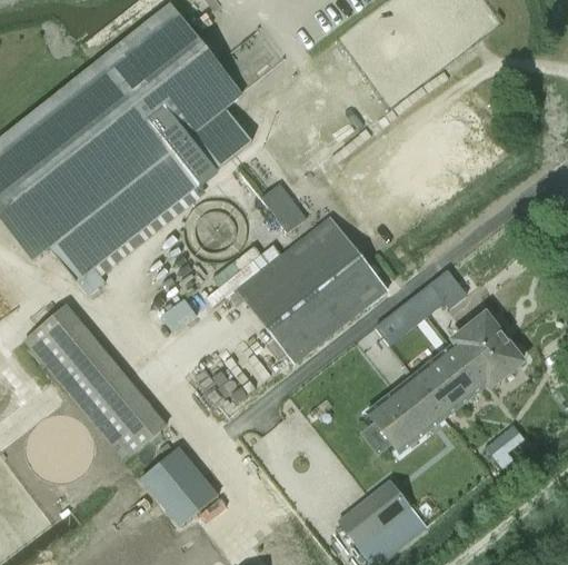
[(171,2),(0,136),(0,219),(30,258),(49,245),(76,279),(251,141),(225,107),(242,92),(171,2)]
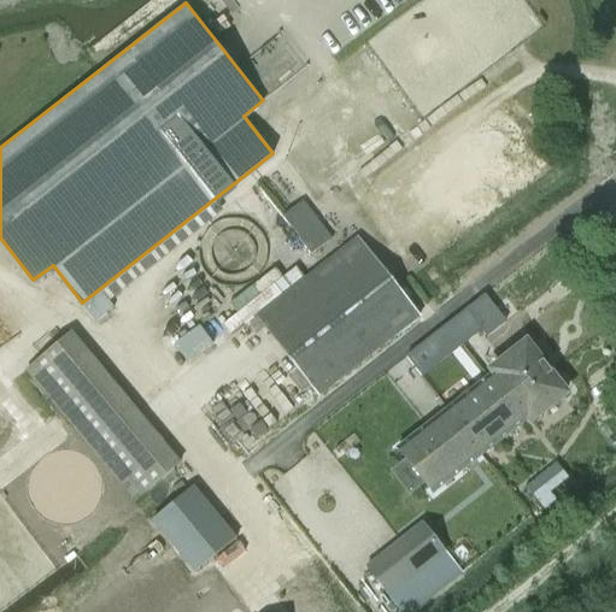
[(314,251),(332,236),(303,199),(285,212),(314,251)]
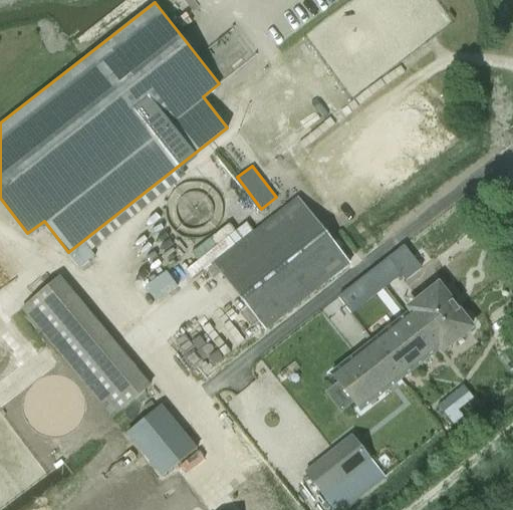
[(266,326),(276,319),(349,261),(298,196),(215,261),(266,326)]
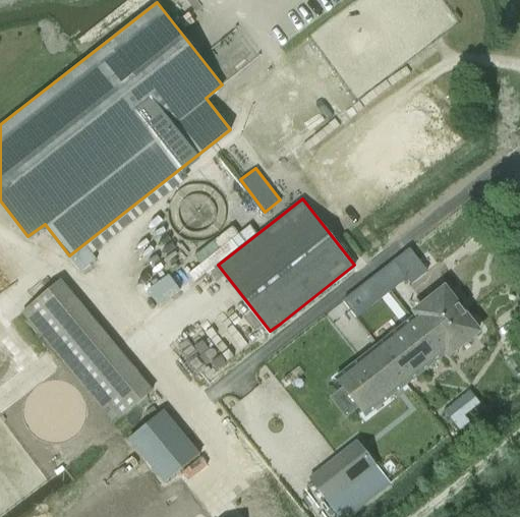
[(161,276),(185,253),(177,244),(153,267),(161,276)]
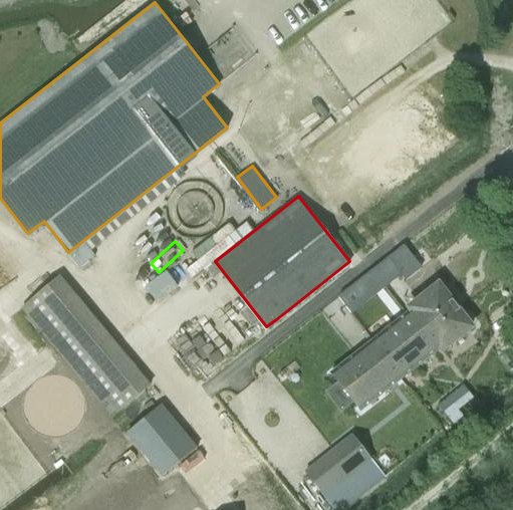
[(422,265),(404,243),(372,268),(386,284),(402,272),(406,277),(422,265)]
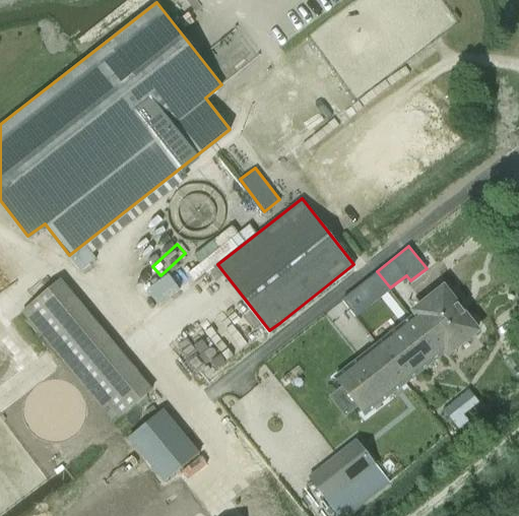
[(113,415),(150,384),(59,274),(20,307),(113,415)]
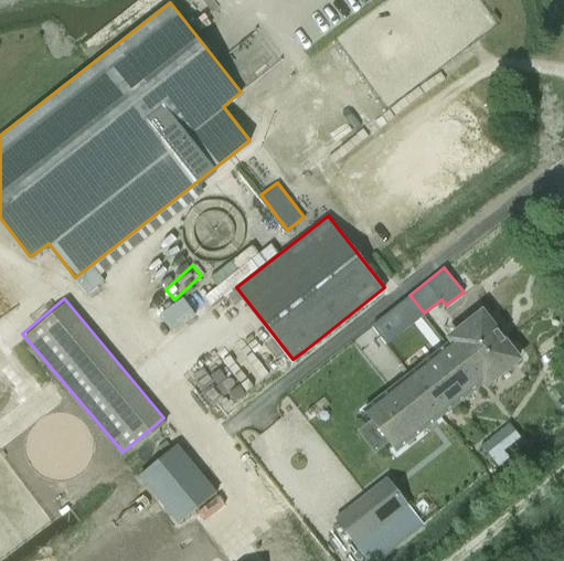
[(487,381),(518,357),(481,311),(450,336),(453,339),(365,409),(397,448),(485,380),(487,381)]
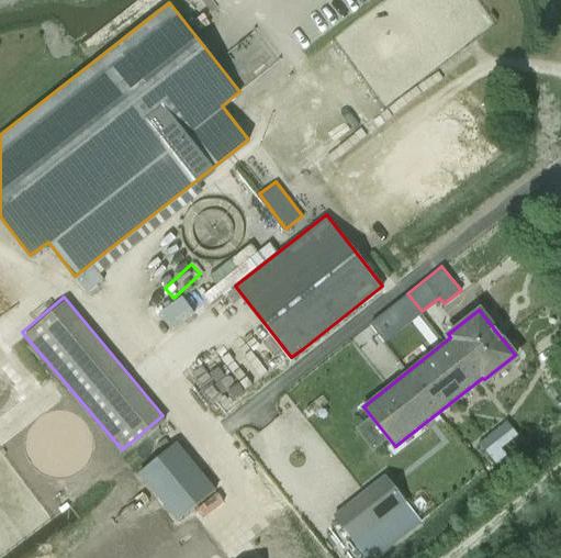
[(491,432),(481,439),(491,453),(501,446),(491,432)]
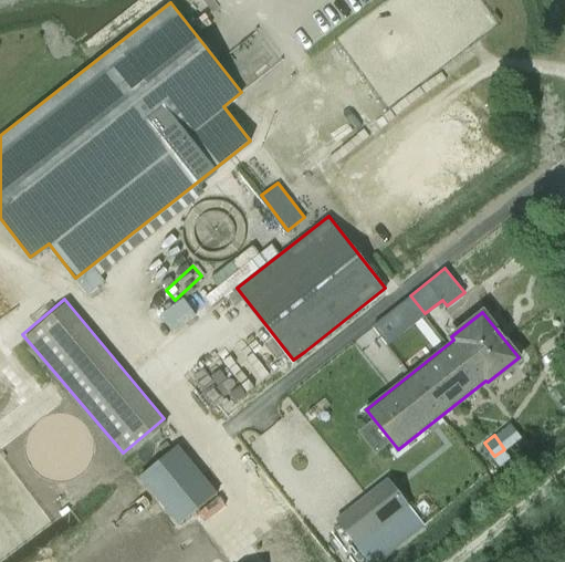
[(222,492),(180,440),(139,474),(180,526),(222,492)]
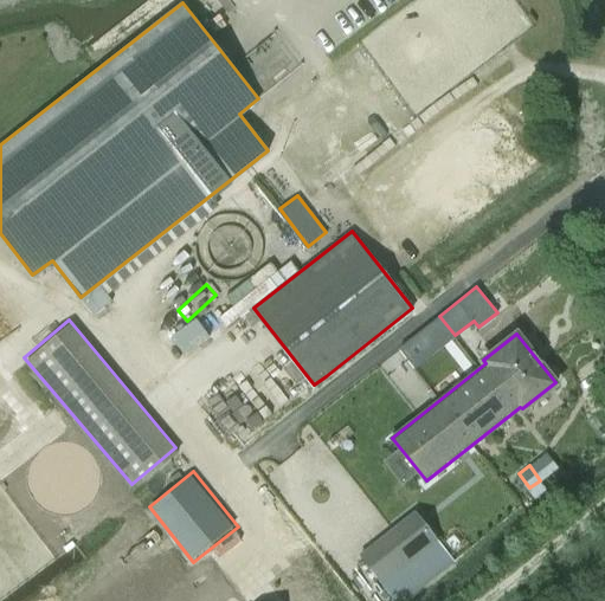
[(349,495),(307,527),(328,555),(371,523),(349,495)]
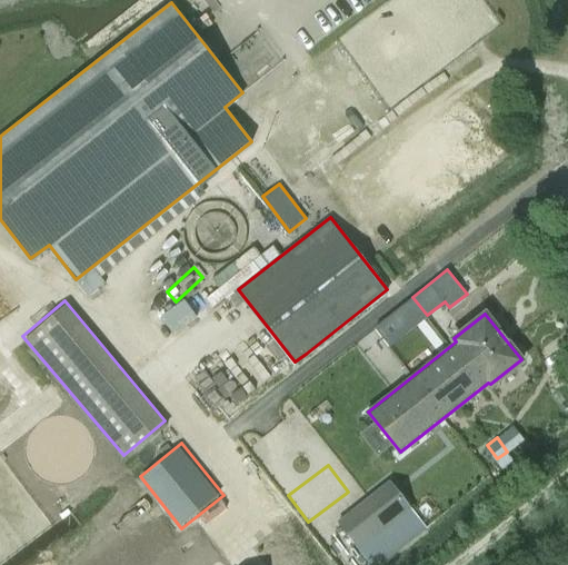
[(368,516),(348,532),(359,546),(374,564),(376,564),(395,551),(426,526),(410,506),(389,481),(359,505),(368,516)]
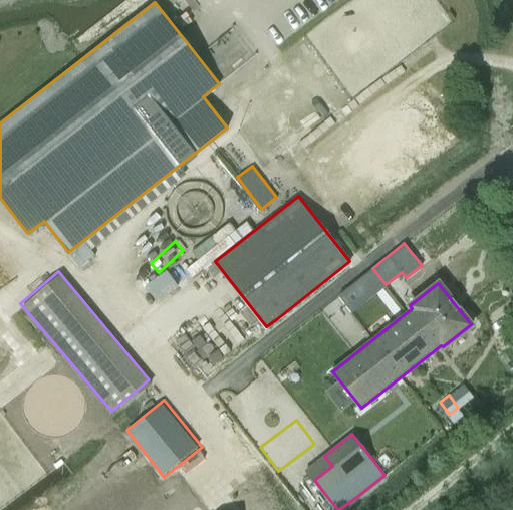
[(142,467),(117,485),(136,509),(166,509),(171,507),(142,467)]
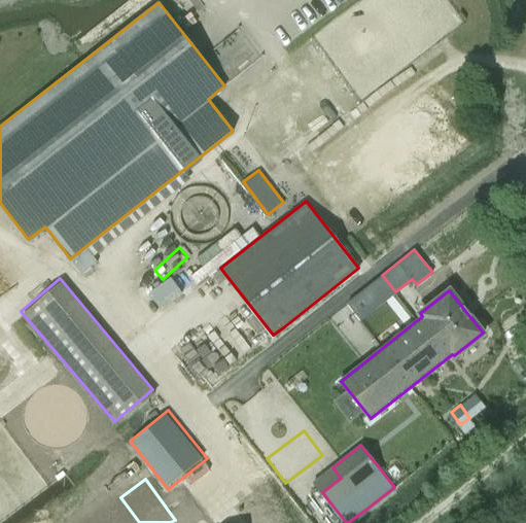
[(108,518),(98,522),(115,522),(121,520),(118,514),(108,518)]
